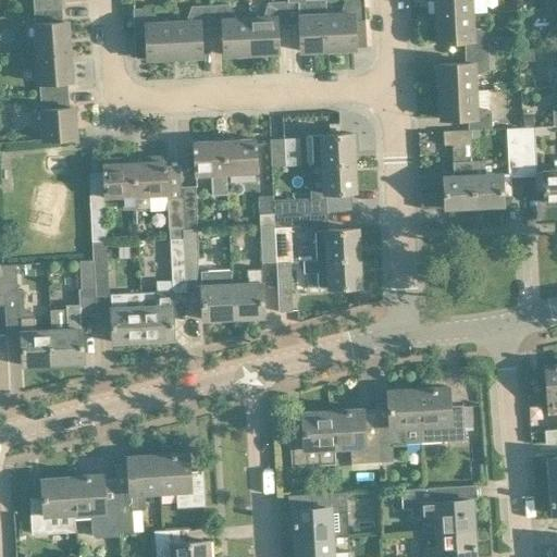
[(0,0),(0,15),(25,14),(24,0),(0,0)]
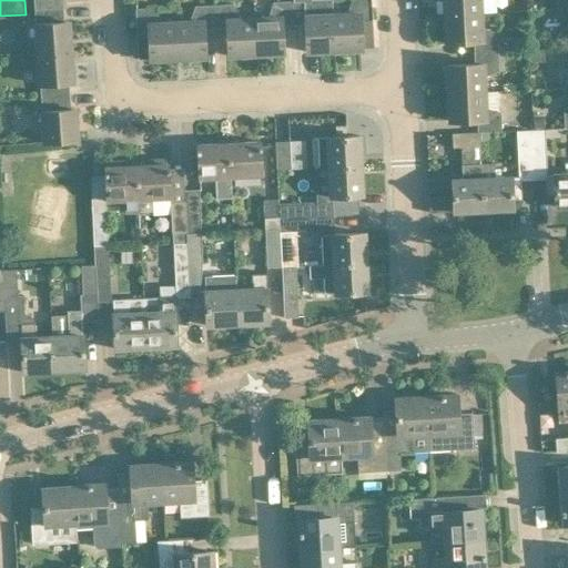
[(33,0),(34,10),(63,8),(61,0),(33,0)]
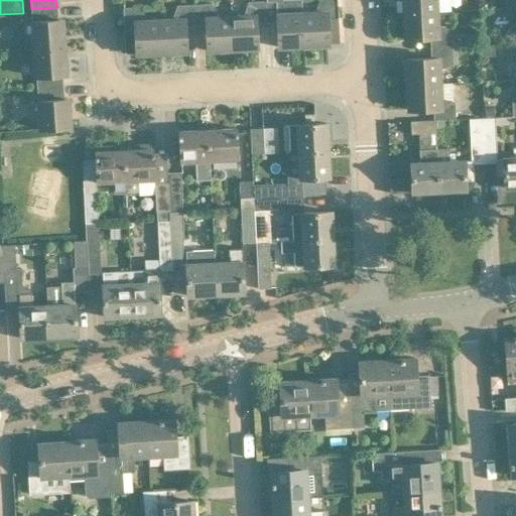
[(266,0),(266,1),(267,22),(277,22),(279,47),(303,46),(302,13),(300,0),(266,0)]
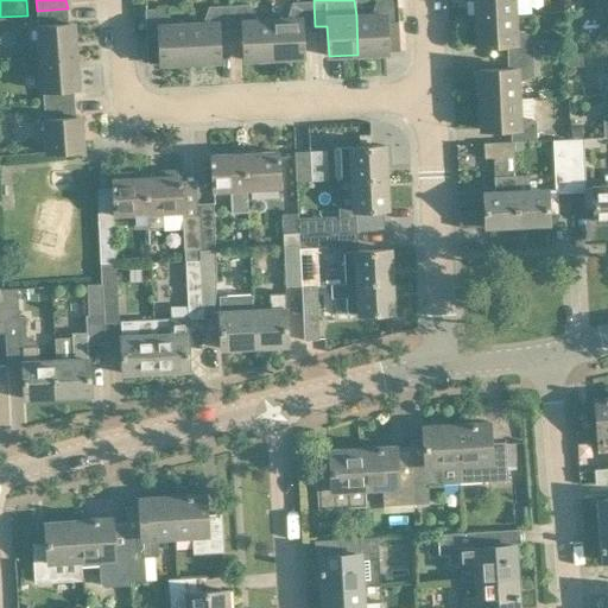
[(377,0),(372,14),(356,16),(358,55),(388,52),(387,35),(400,35),(398,0),(377,0)]
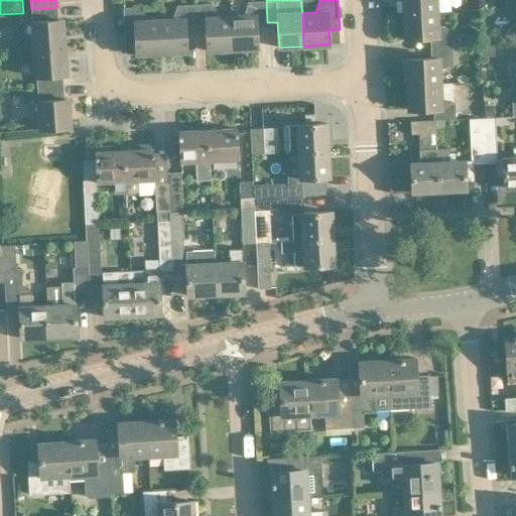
[(403,0),(404,12),(437,11),(436,0),(403,0)]
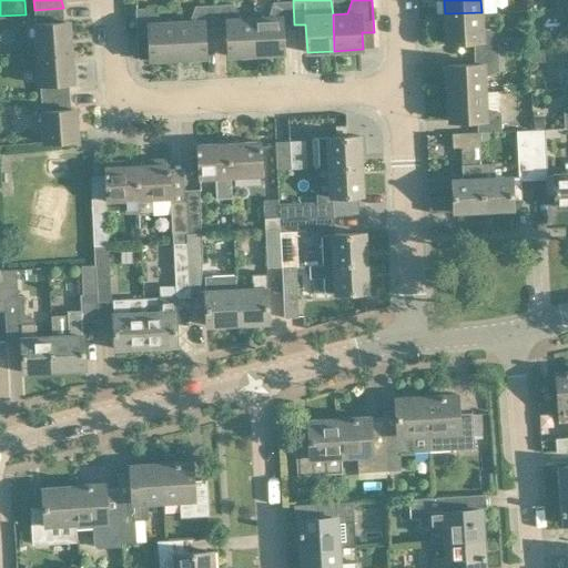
[(269,17),(254,18),(256,54),(284,53),(283,26),(294,24),(293,1),(274,2),(269,17)]
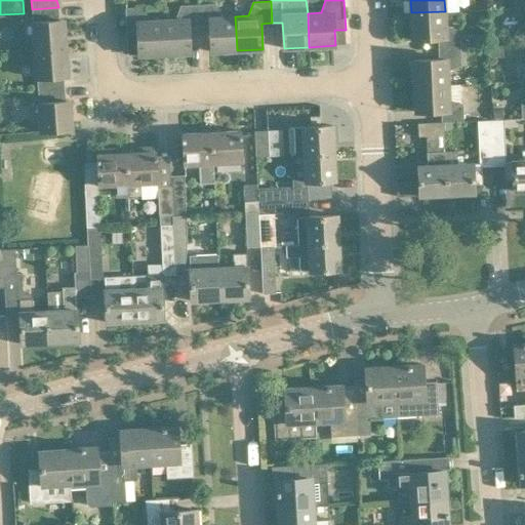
[(216,3),(198,4),(199,27),(210,26),(211,51),(237,50),(235,16),(223,17),(216,3)]
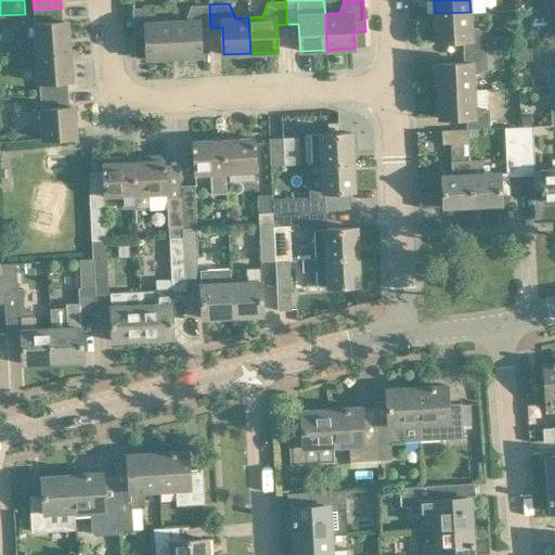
[(185,21),(171,21),(173,57),(201,55),(199,28),(210,28),(209,4),(191,5),(185,21)]
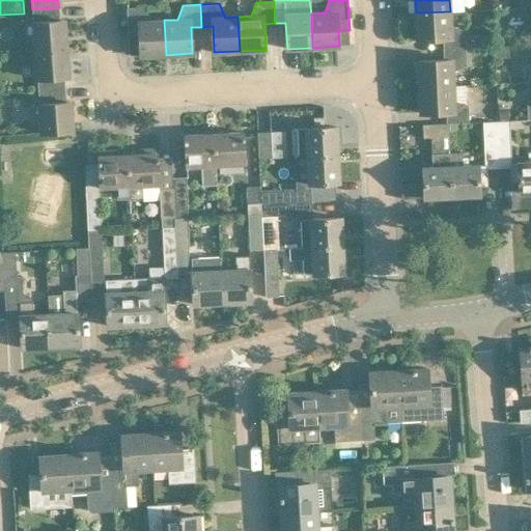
[(59,7),(32,9),(34,42),(65,39),(63,20),(59,20),(59,7)]
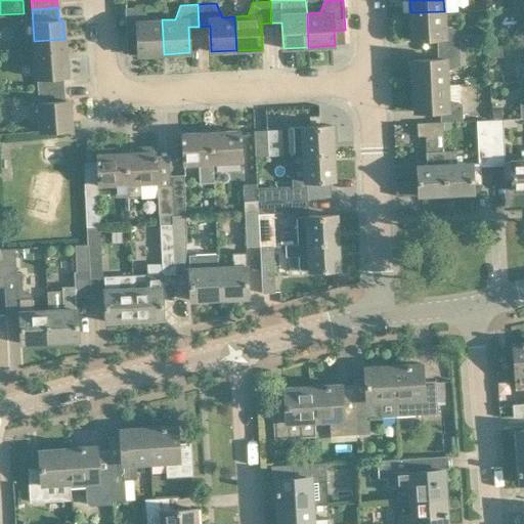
[(125,8),(126,30),(137,29),(138,55),(164,54),(162,19),(148,20),(142,7),(125,8)]
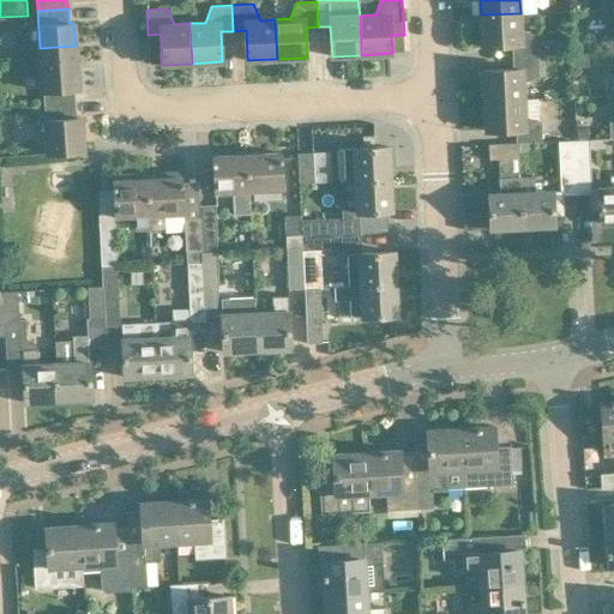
[(521,13),(481,14),(482,46),(512,44),(513,56),(539,55),(537,35),(521,29),(521,13)]
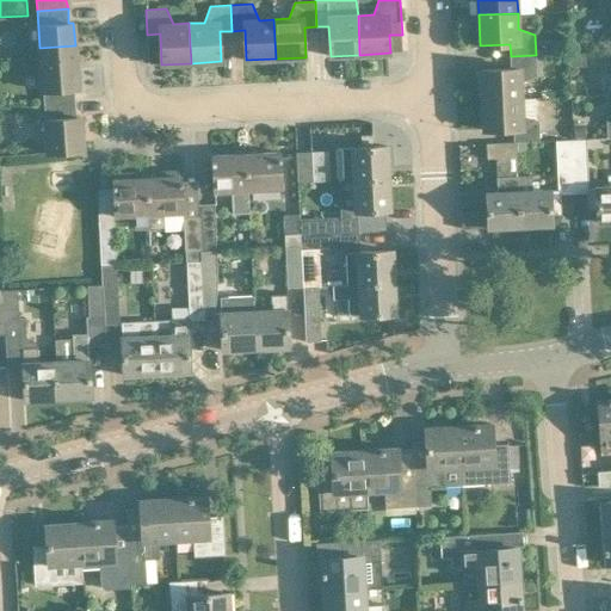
[(562,42),(547,43),(547,53),(562,53),(562,42)]
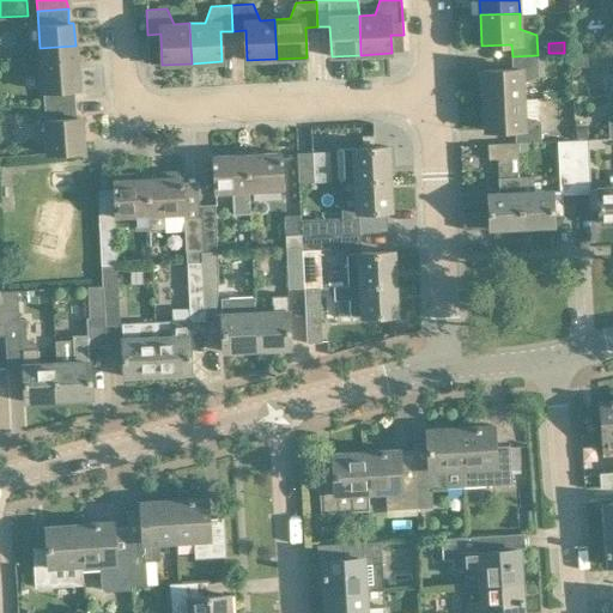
[(76,46),(40,48),(44,101),(74,98),(74,89),(79,89),(76,46)]
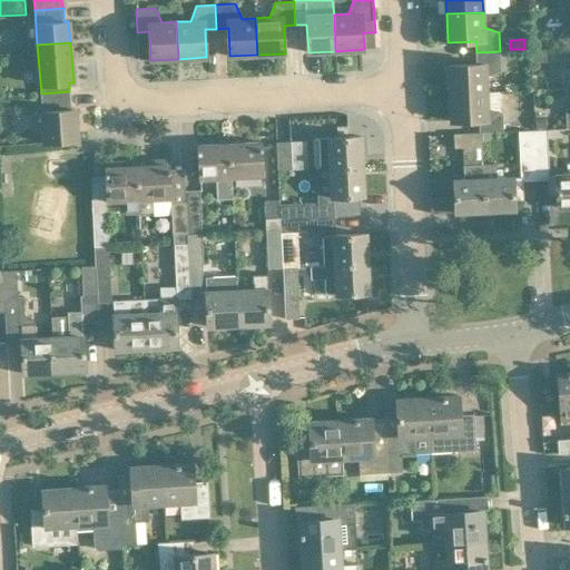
[(449,65),(450,92),(487,91),(485,77),(500,70),(500,68),(507,68),(507,53),(500,53),(500,51),(477,52),(477,64),(449,65)]
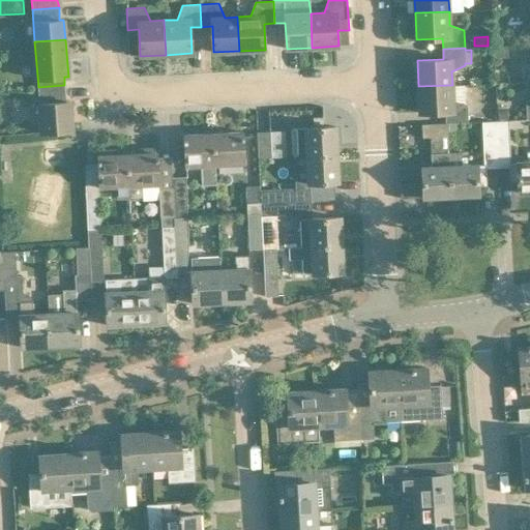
[(507,48),(496,48),(496,58),(508,58),(507,48)]
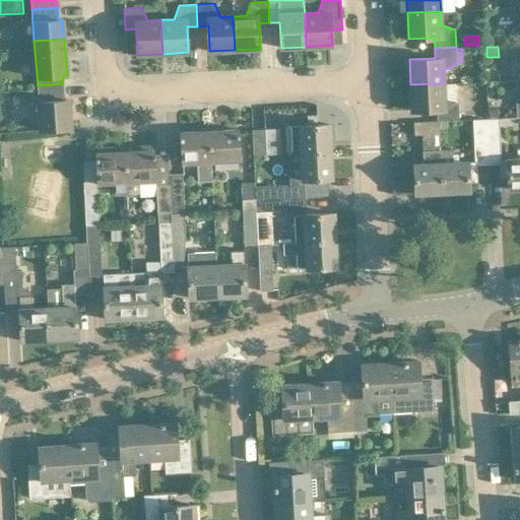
[(63,83),(38,85),(41,130),(71,128),(68,100),(65,100),(63,83)]
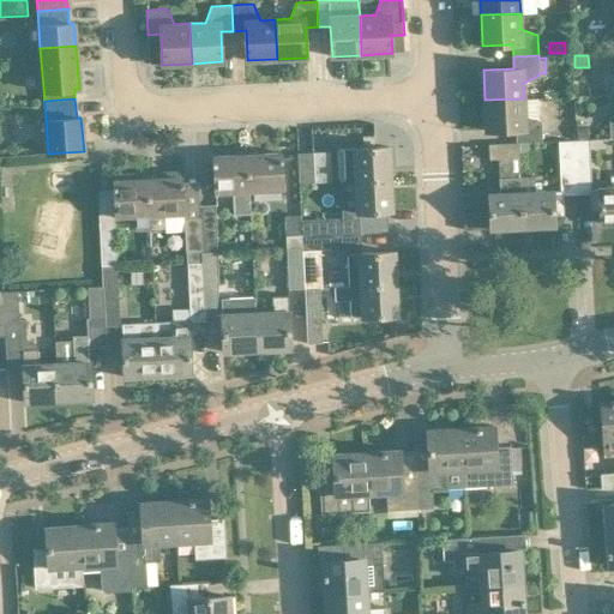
[(524,98),(485,100),(486,131),(516,130),(516,142),(517,143),(518,143),(529,143),(542,142),(541,120),(524,115),(524,98)]
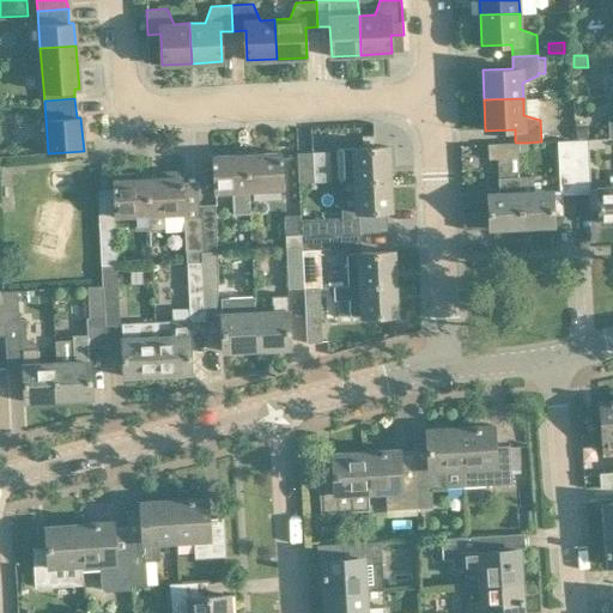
[(587,123),(576,125),(576,139),(588,138),(587,123)]
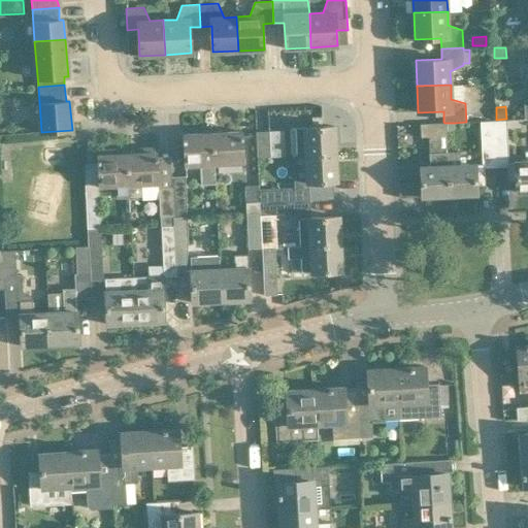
[(459,151),(448,151),(450,195),(476,194),(476,186),(488,185),(487,168),(495,168),(493,121),(480,122),(482,164),(465,165),(465,157),(459,157),(459,151)]
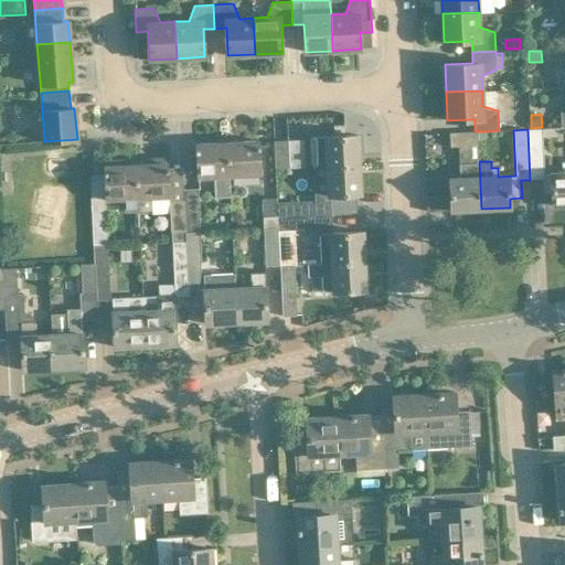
[(542,129),(528,129),(530,180),(543,179),(544,194),(552,193),(553,205),(564,204),(564,161),(562,162),(562,173),(551,174),(544,174),(542,129)]
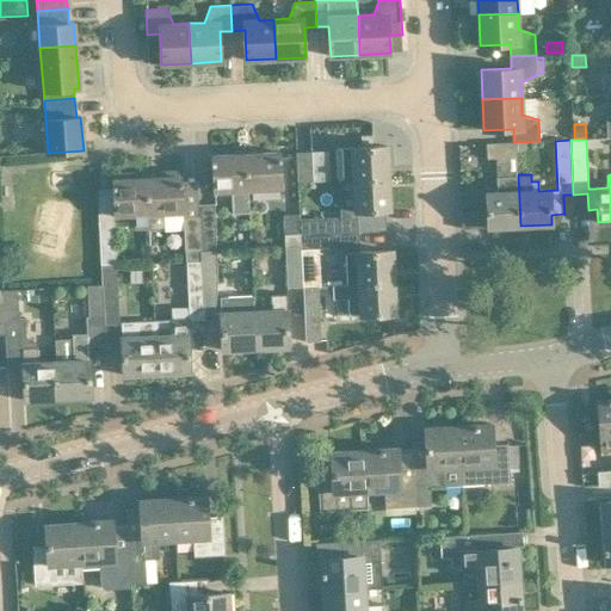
[(513,141),(486,142),(487,158),(495,158),(498,193),(487,193),(487,210),(462,211),(463,229),(520,226),(518,174),(516,152),(516,142),(514,142),(513,141)]
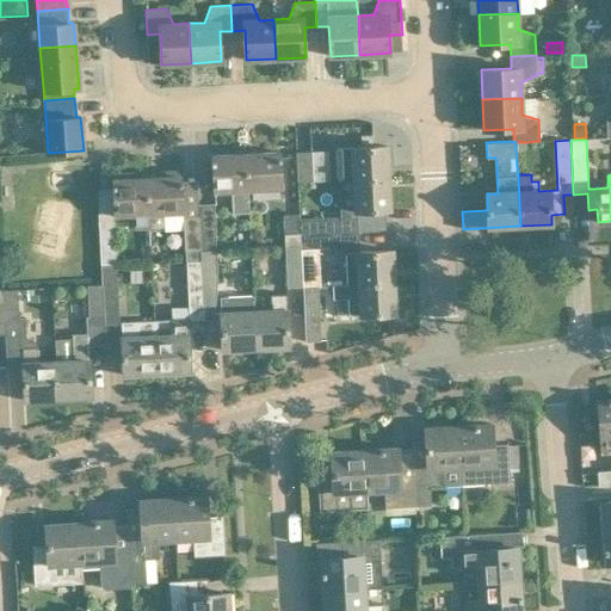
[(526,142),(516,142),(516,152),(520,152),(523,150),(525,148),(528,146),(526,142)]
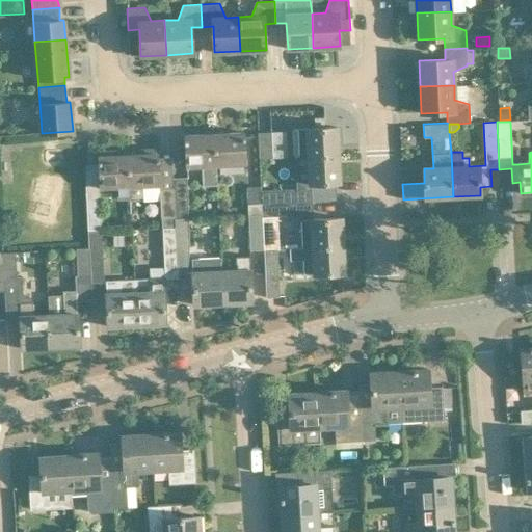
[(337,127),(307,129),(293,129),(295,157),(309,156),(338,155),(337,127)]
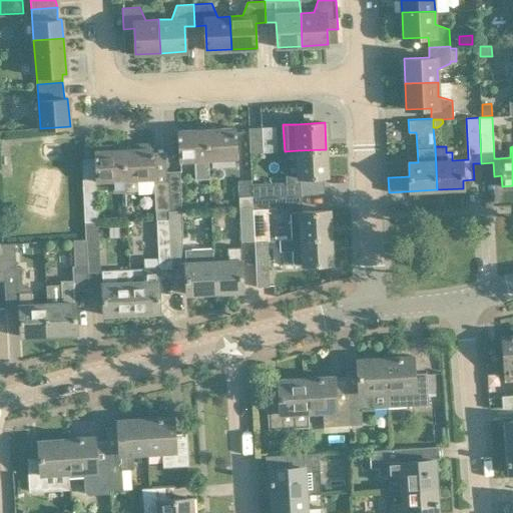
[(234,127),(206,129),(208,159),(236,157),(234,127)]
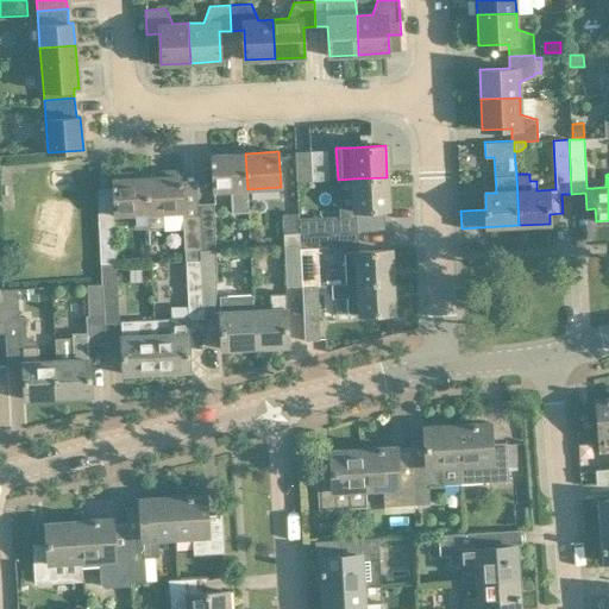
[(295,151),(297,182),(313,181),(311,151),(295,151)]
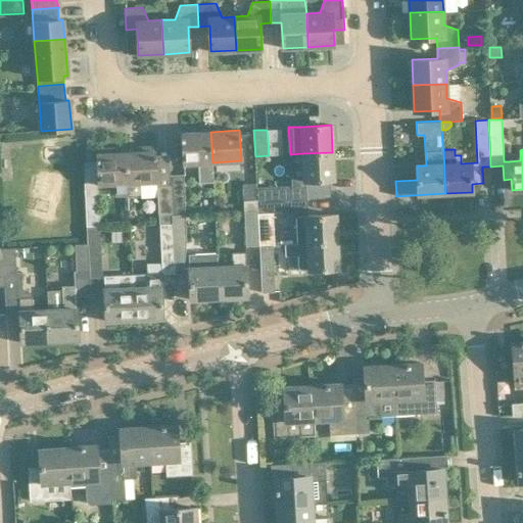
[(182,133),(183,153),(184,163),(199,162),(200,183),(214,182),(212,162),(210,132),(182,133)]
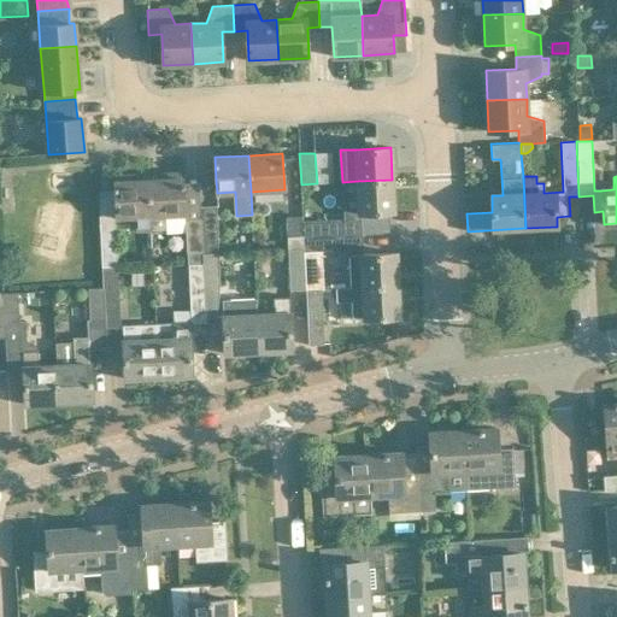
[(182,178),(148,180),(151,228),(165,228),(166,233),(186,231),(187,264),(204,264),(203,254),(200,205),(199,205),(198,182),(182,182),(182,178)]
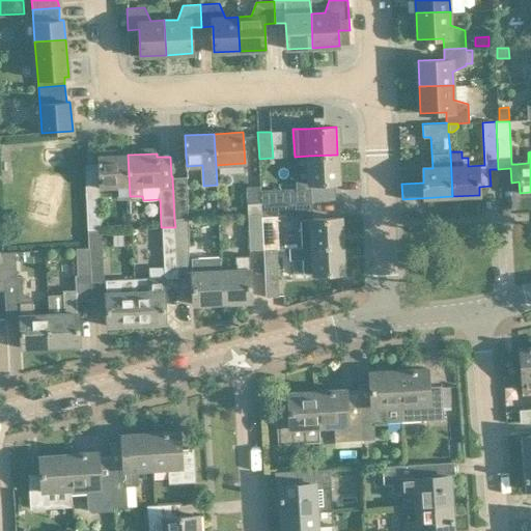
[(99,157),(100,176),(101,188),(117,187),(118,197),(130,196),(128,155),(99,157)]
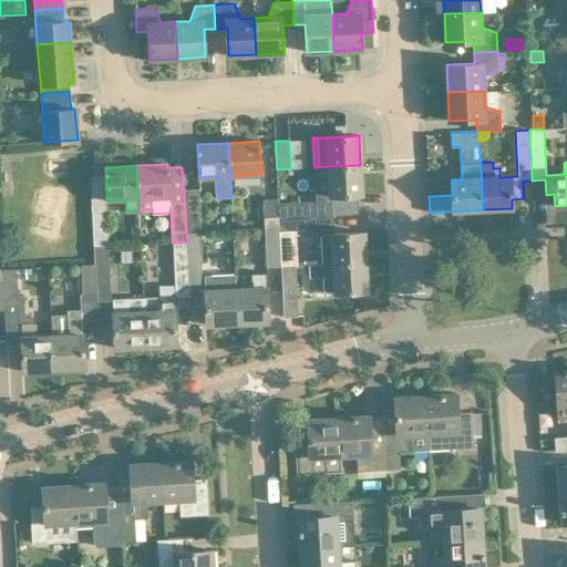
[(360,165),(329,166),(330,196),(361,194),(360,165)]
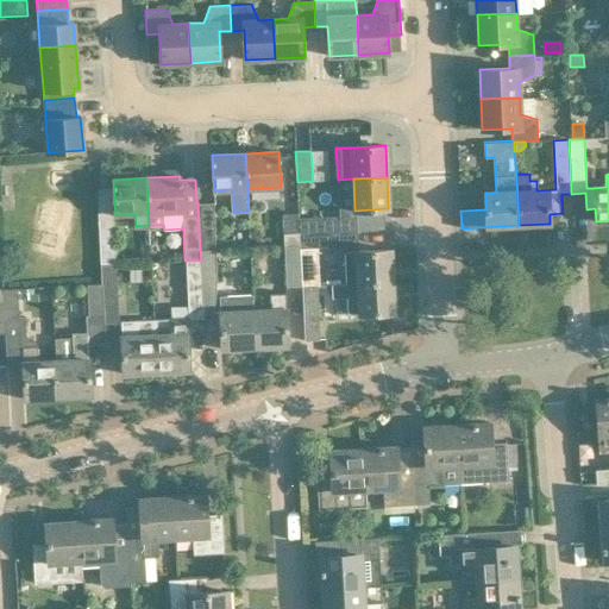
[(213,202),(198,202),(200,251),(215,250),(213,202)]
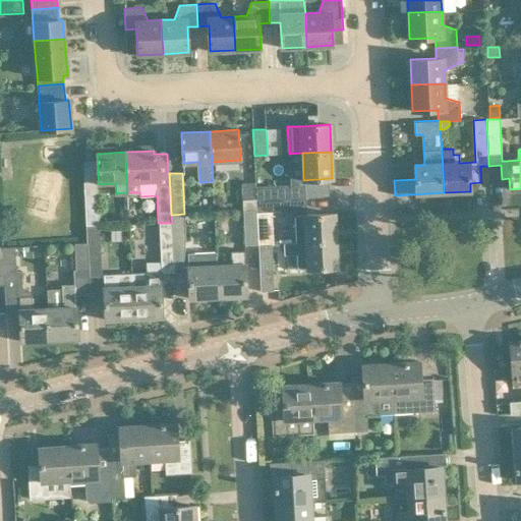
[(254,181),(241,182),(243,211),(256,210),(255,199),(255,187),(254,181)]
